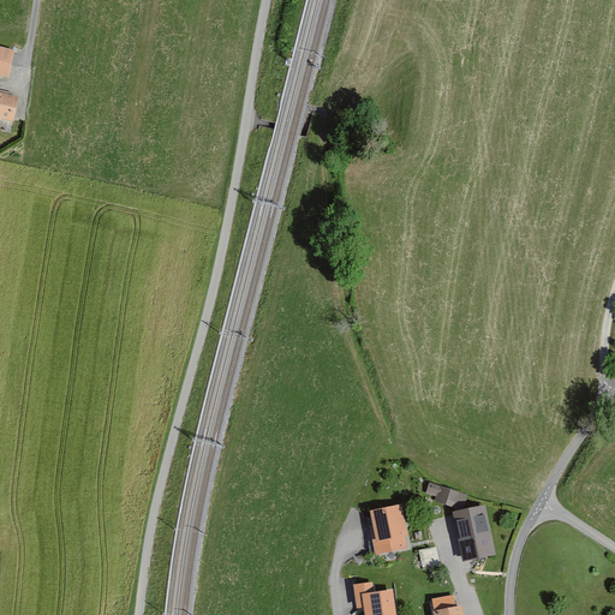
[(16,52),(0,47),(0,76),(9,78),(16,52)]
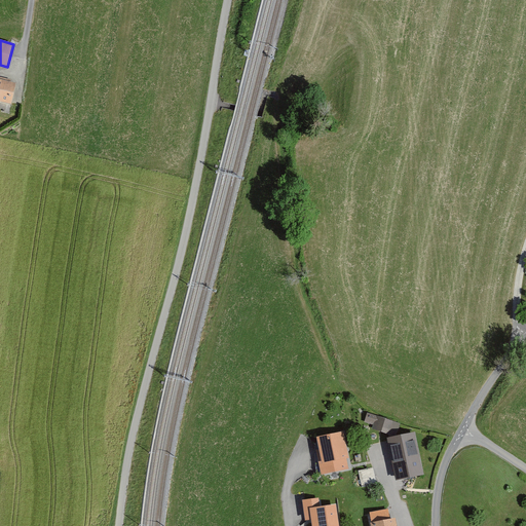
[(16,82),(0,78),(0,101),(11,104),(16,82)]
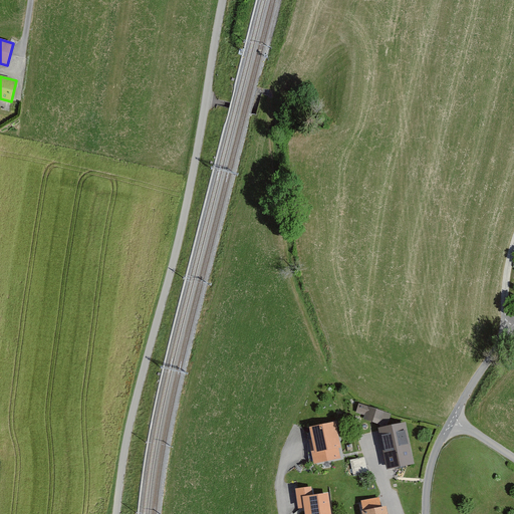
[(392,414),(358,405),(356,413),(364,415),(363,420),(388,427),(392,414)]
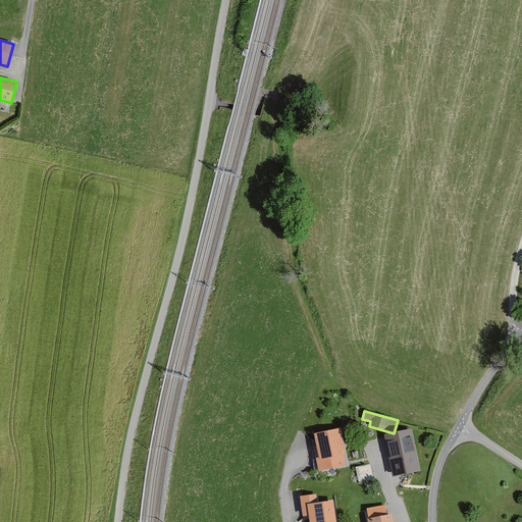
[(316,458),(319,471),(346,465),(344,455),(346,455),(341,427),(315,432),(319,458),(316,458)]
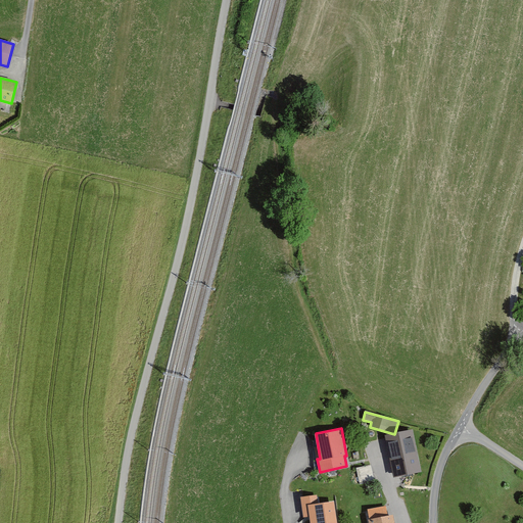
[(413,431),(388,436),(397,478),(422,472),(413,431)]
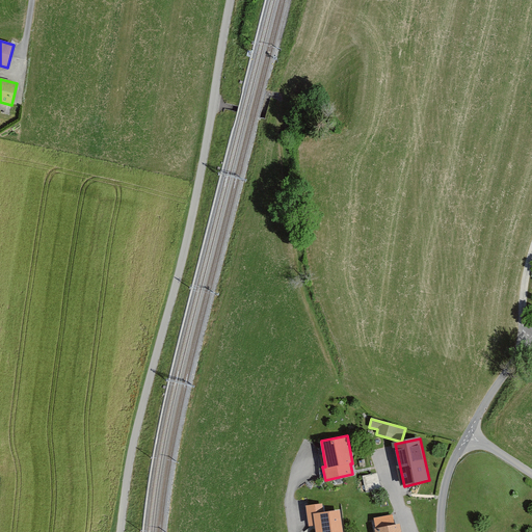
[(376,473),(364,475),(366,486),(378,484),(376,473)]
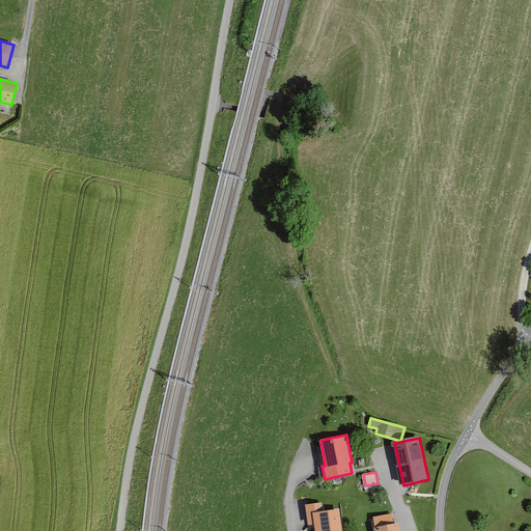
[(312,512),(323,511),(322,503),(305,505),(308,526),(314,525),(312,512)]
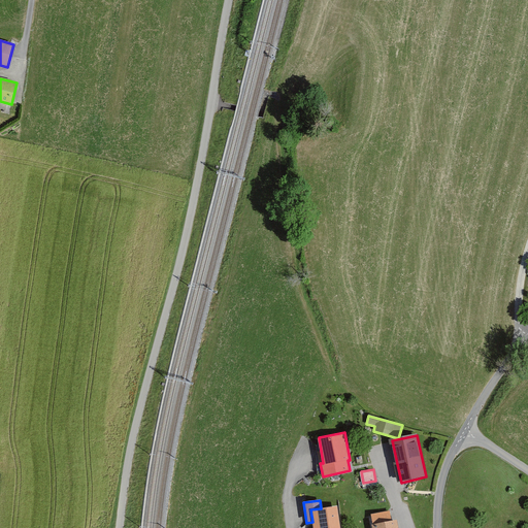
[(321,508),(310,509),(312,522),(312,527),(340,527),(337,506),(321,508)]
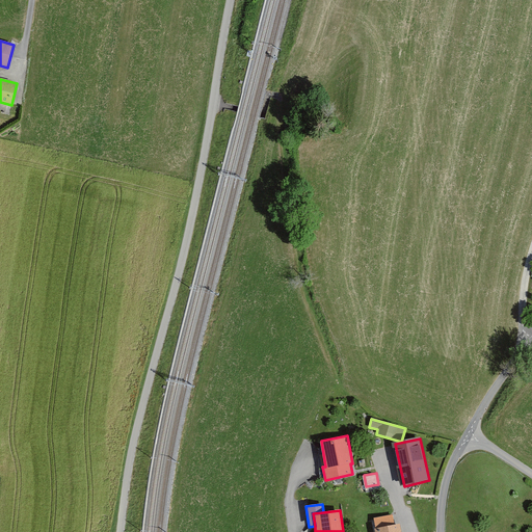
[(395,514),(376,519),(378,531),(404,531),(403,524),(397,526),(395,514)]
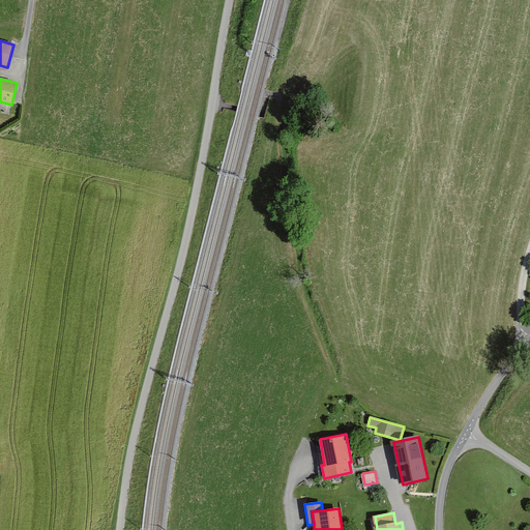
All buildings are outlined.
